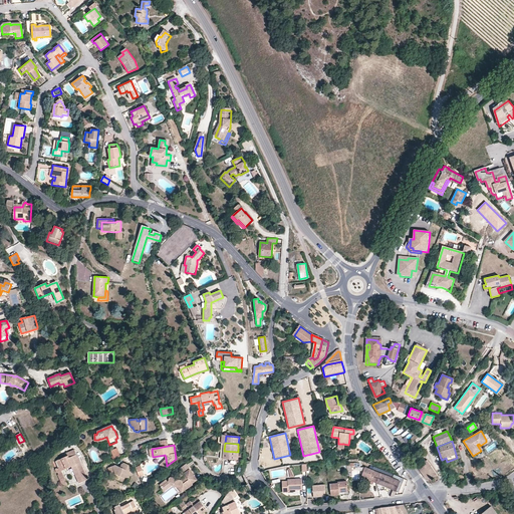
[(58,472),(59,474),(62,472),(62,471),(71,466),(73,465),(81,482),(88,479),(74,449),(64,454),(65,456),(57,460),(59,467),(55,469),(57,472),(58,472)]
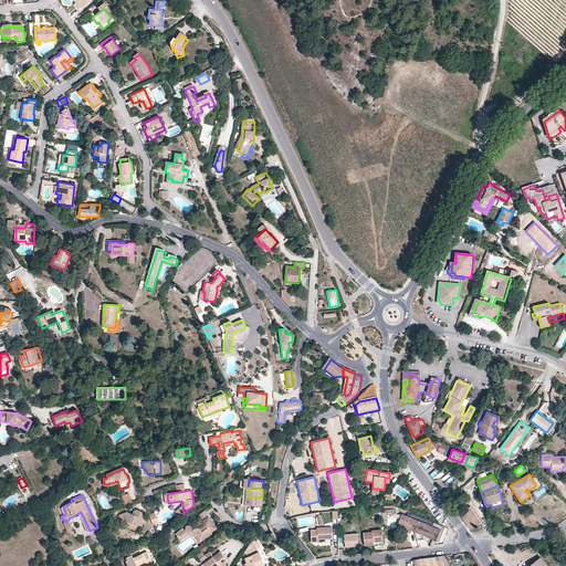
[(129,494),(122,496),(126,507),(134,505),(129,494)]
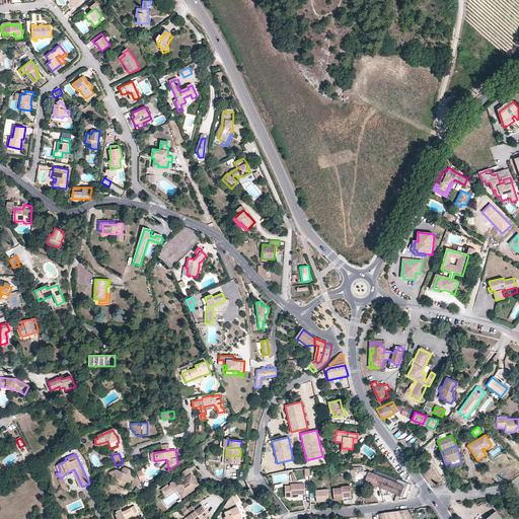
[(240,456),(226,455),(226,463),(239,464),(240,456)]
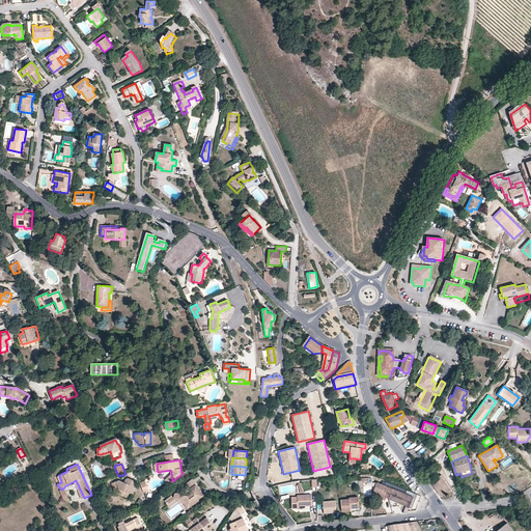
[(441,475),(429,480),(434,485),(440,494),(452,491),(441,475)]
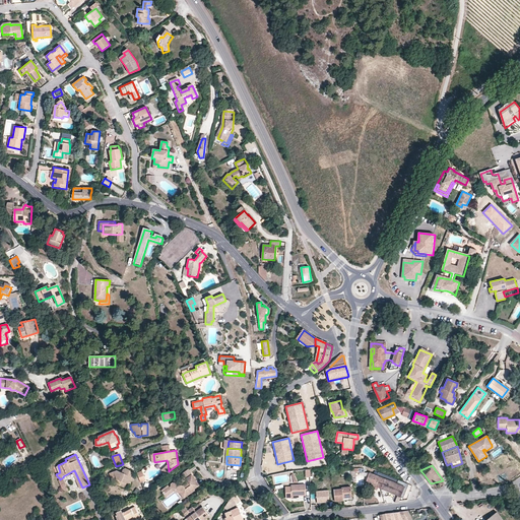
[(110,473),(113,481),(118,479),(127,483),(134,480),(131,471),(126,468),(124,469),(122,472),(117,470),(110,473)]
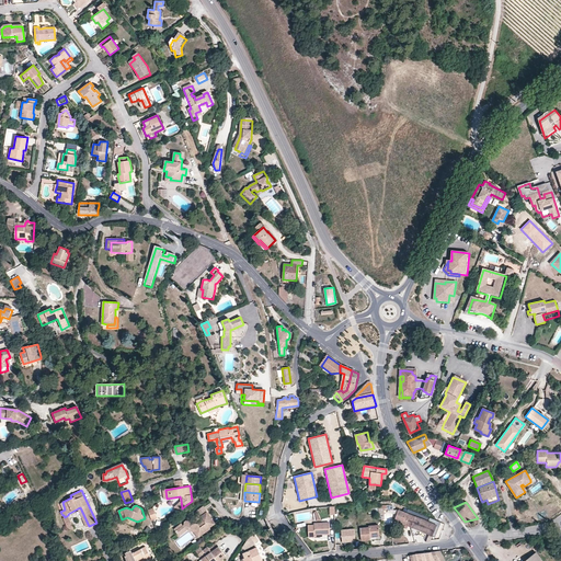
[(376,505),(368,506),(369,516),(377,515),(376,505)]
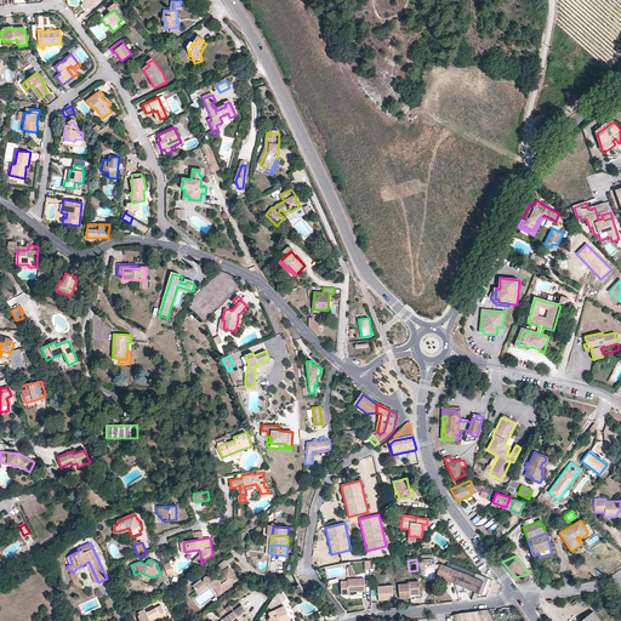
[(95,584),(98,582),(89,562),(86,563),(95,584)]
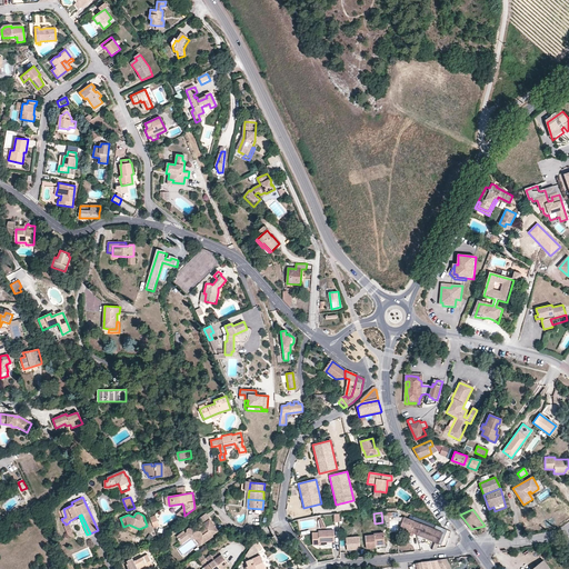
[(157,516),(150,518),(153,526),(159,525),(157,516)]
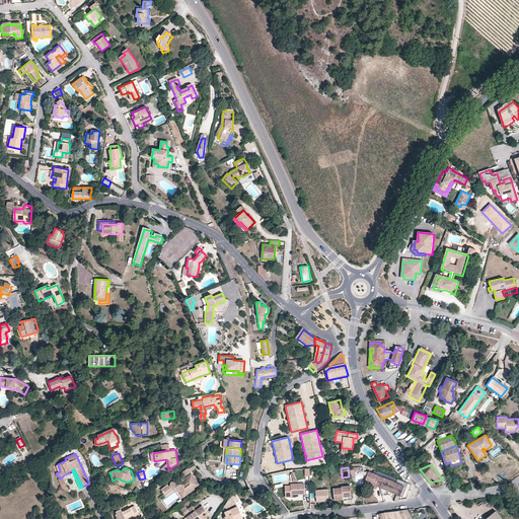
[(378,487),(381,488),(385,477),(369,471),(366,480),(373,485),(372,487),(373,488),(376,489),(377,489),(378,487)]
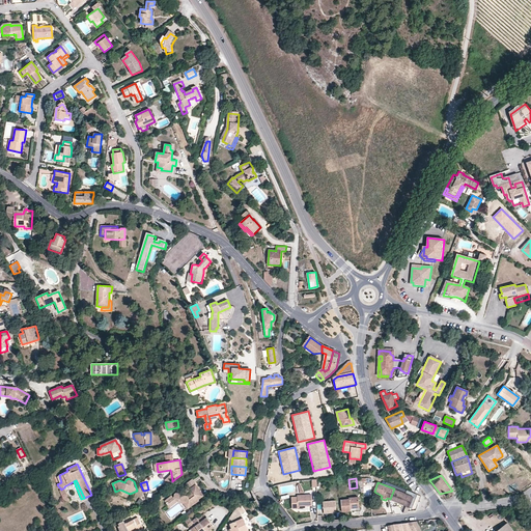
[(516,483),(507,486),(509,493),(516,491),(515,488),(518,487),(516,483)]
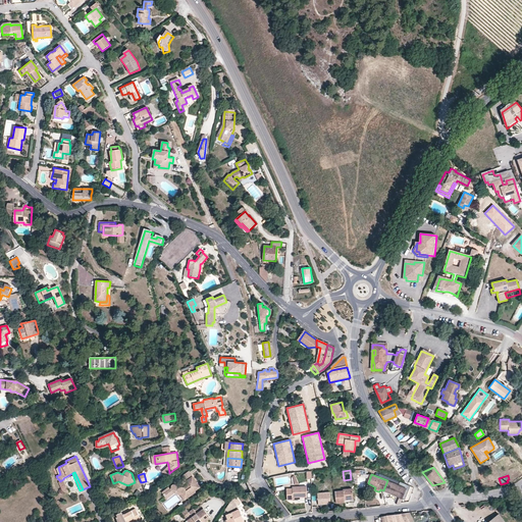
[(188,486),(187,484),(183,486),(177,485),(175,491),(181,493),(186,500),(195,492),(194,491),(200,487),(192,476),(187,480),(189,483),(190,484),(188,486)]
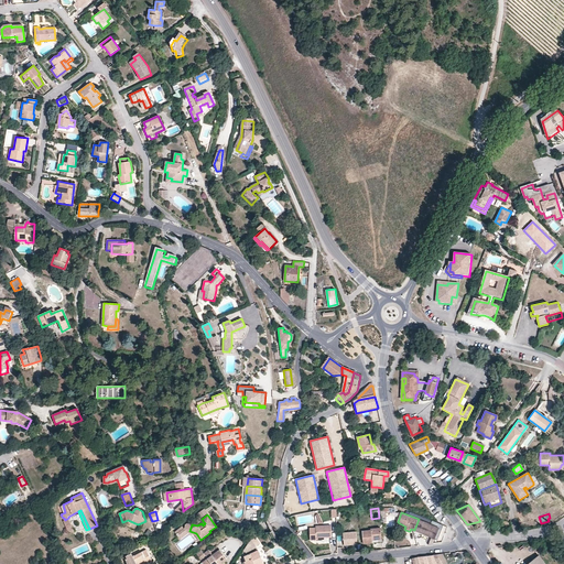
[(68,518),(65,520),(64,521),(67,530),(68,531),(69,531),(72,532),(75,531),(68,518)]
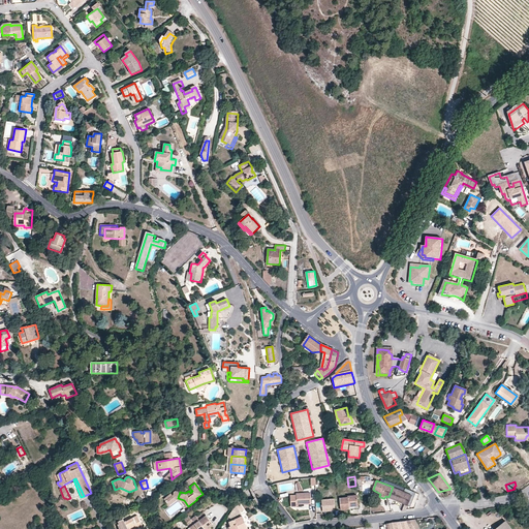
[(393,487),(389,497),(395,499),(407,505),(412,495),(393,487)]
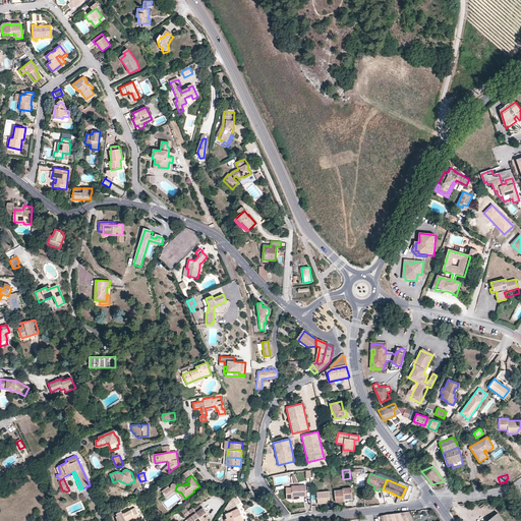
[(118,480),(113,482),(113,483),(124,489),(127,484),(118,480)]
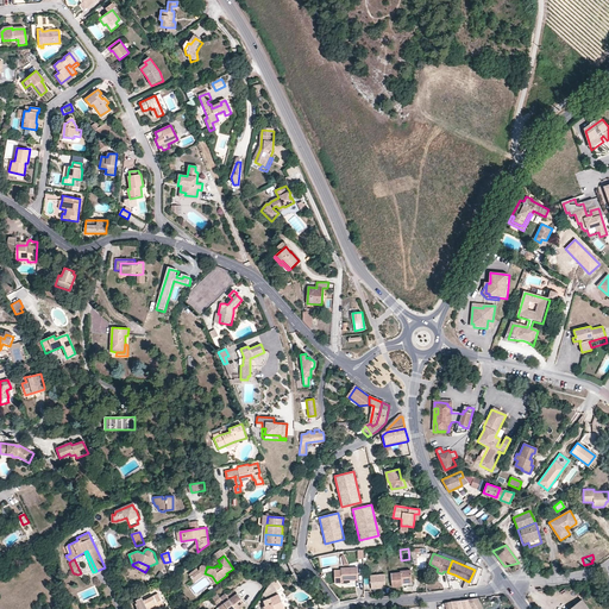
[(205,573),(207,566),(203,564),(201,566),(201,569),(199,571),(198,567),(189,575),(195,583),(205,576),(205,573)]
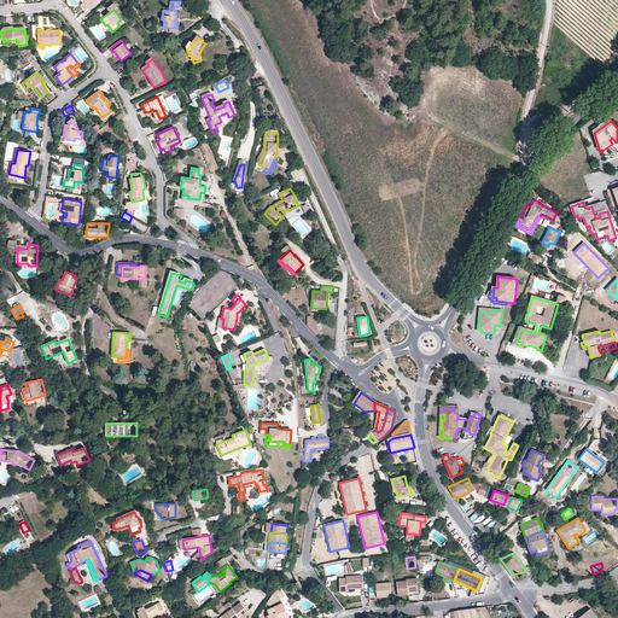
[(347,589),(355,588),(363,588),(362,576),(355,576),(349,576),(347,576),(347,578),(340,579),(340,592),(348,592),(347,589)]
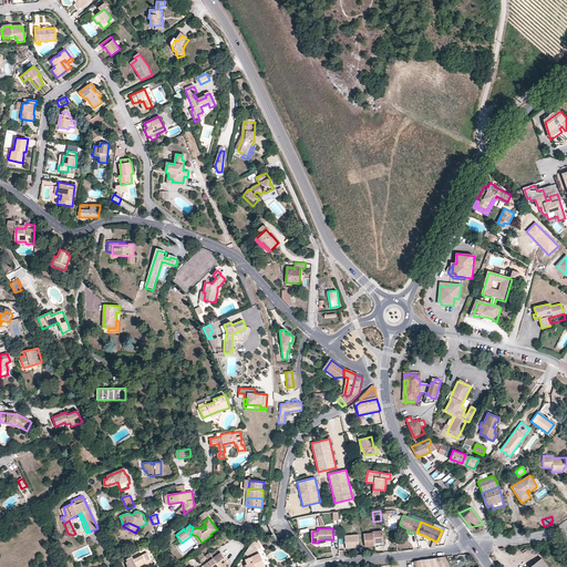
[(373,534),(364,534),(366,546),(374,546),(374,543),(384,542),(383,532),(373,532),(373,534)]
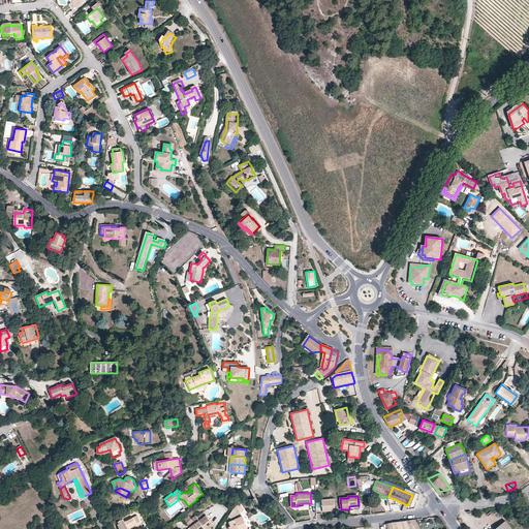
[(184,500),(178,498),(178,500),(182,502),(186,507),(188,506),(184,500)]
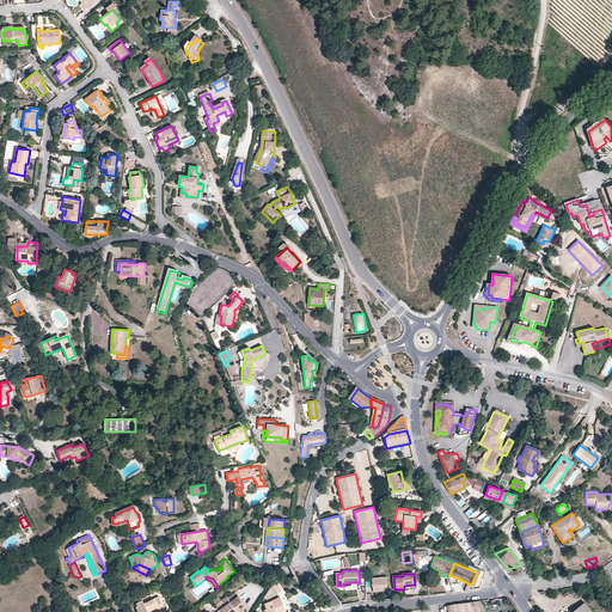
[(268,603),(280,597),(275,587),(263,598),(268,603)]
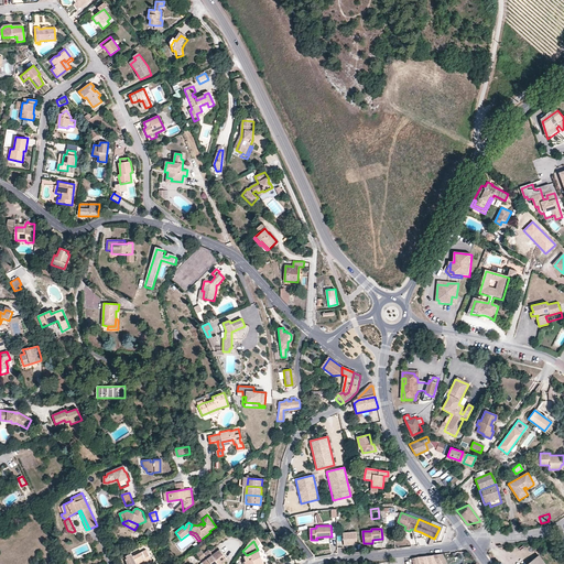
[(205,554),(207,559),(219,550),(217,546),(210,551),(209,550),(204,553),(202,550),(195,555),(198,559),(205,554)]
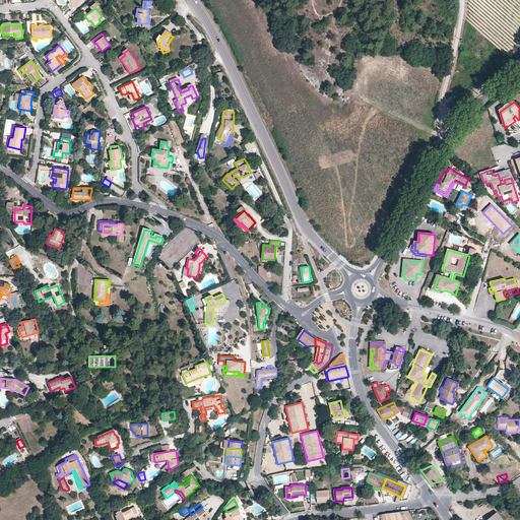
[(126,519),(130,519),(131,519),(135,517),(136,519),(140,517),(135,507),(123,513),(126,519)]
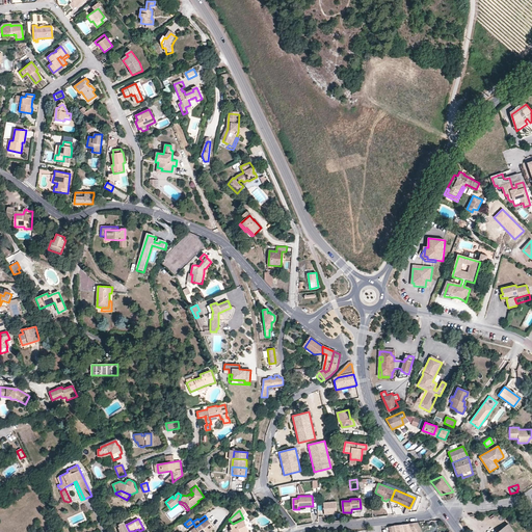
[(207,519),(195,527),(196,529),(192,531),(208,531),(214,528),(207,519)]
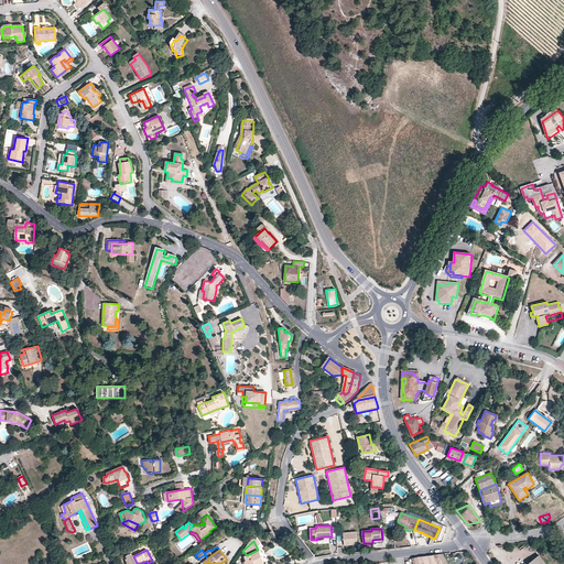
[(245,556),(246,561),(247,563),(261,563),(263,563),(258,550),(247,555),(245,556)]
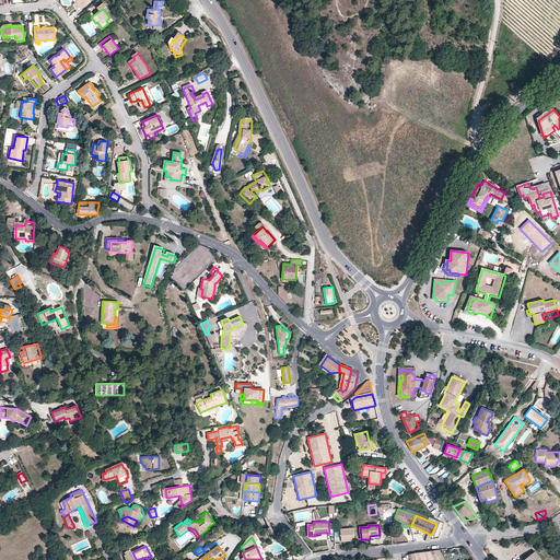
[(136,559),(132,552),(131,549),(126,552),(127,555),(126,555),(127,559),(136,559)]
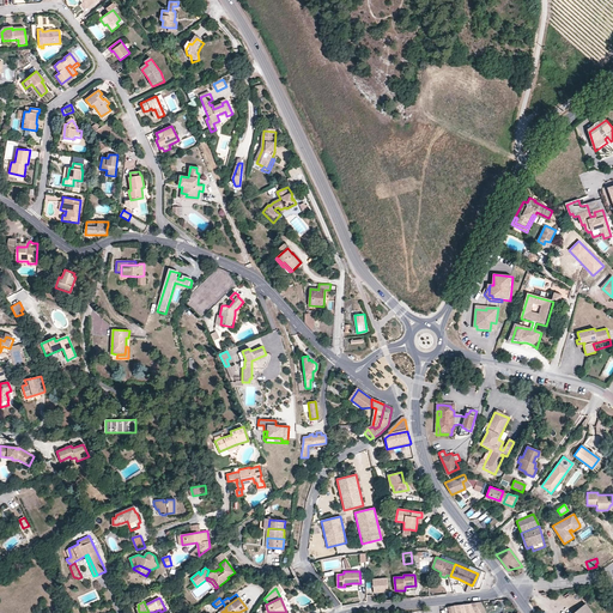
[(485,612),(481,602),(463,605),(448,606),(449,612),(485,612)]
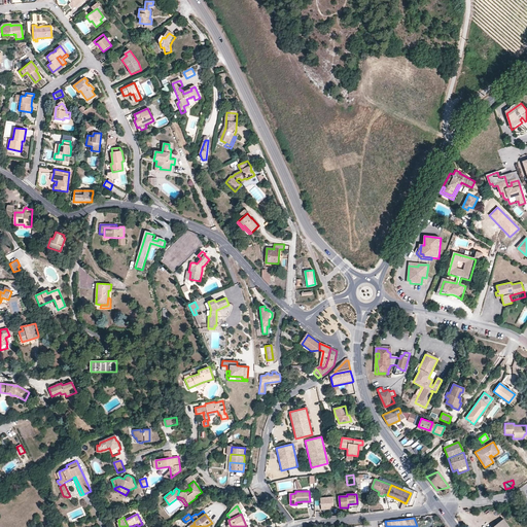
[(510,526),(502,518),(491,526),(510,526)]
